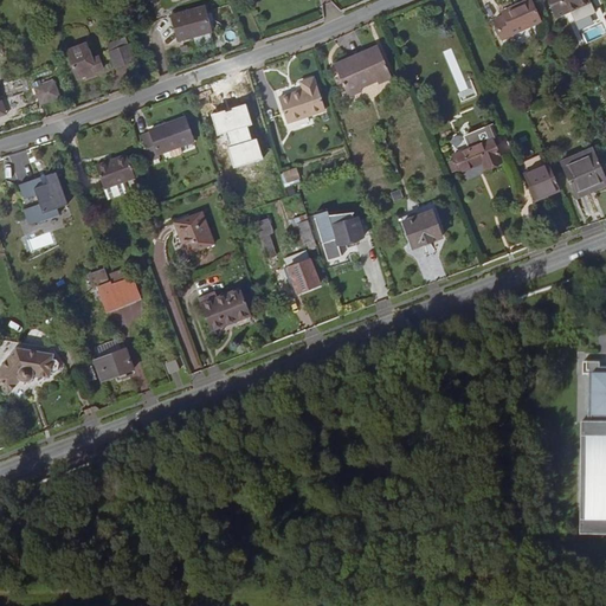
[(495,18),(503,36),(541,18),(533,0),(524,0),(523,1),(524,4),(504,12),(505,13),(495,18)]
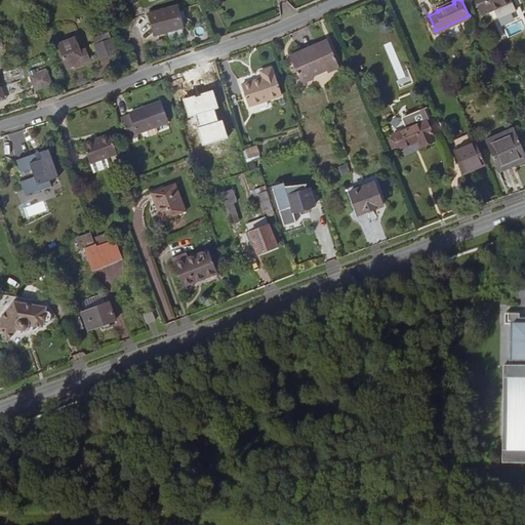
[(474,0),(481,14),(483,13),(490,10),(498,6),(513,0),(512,0),(474,0)]
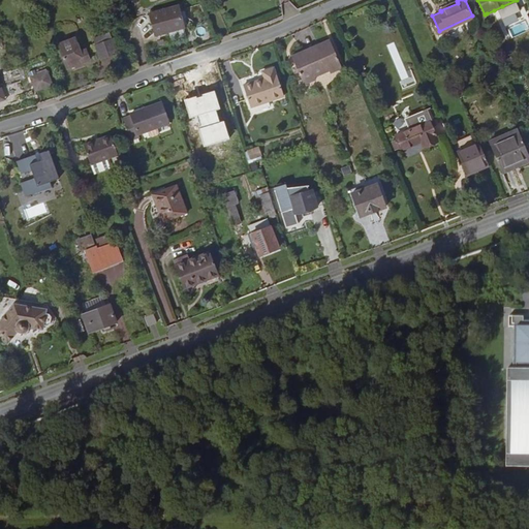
[(179,5),(152,13),(158,34),(185,27),(179,5)]
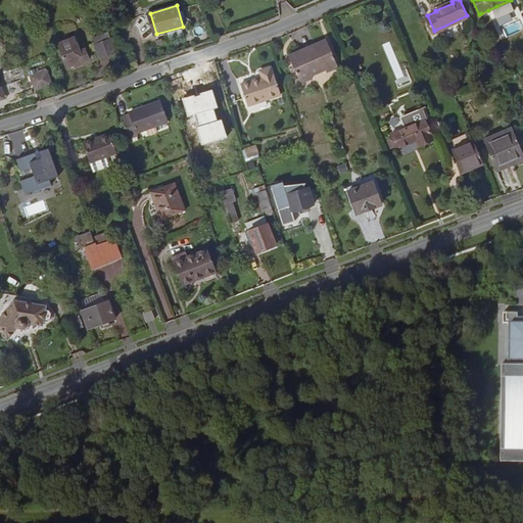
[(488,10),(481,13),(483,17),(486,19),(497,14),(498,11),(496,6),(488,10)]
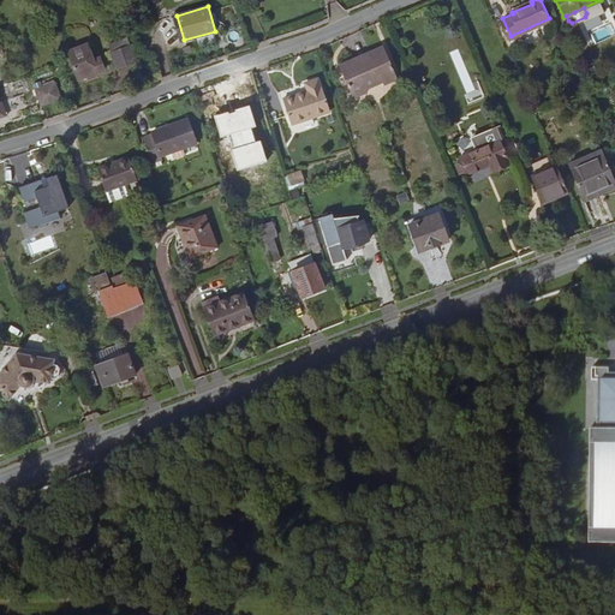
[(181,40),(184,40),(177,16),(174,16),(181,40)]
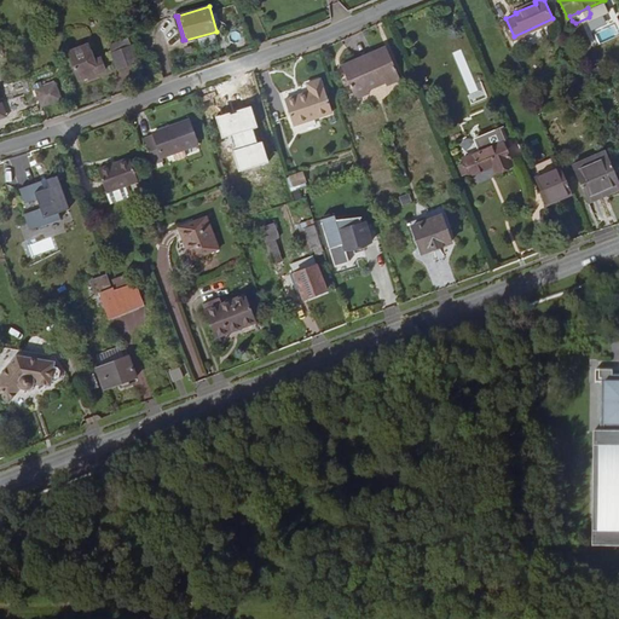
[(116,71),(128,67),(119,42),(108,46),(116,71)]
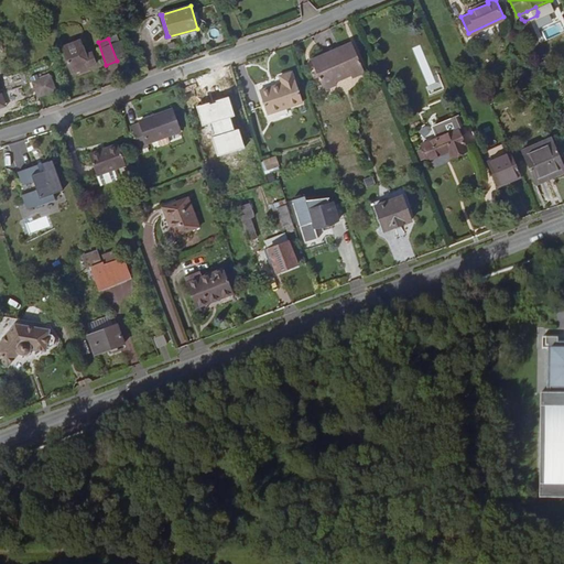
[(62,47),(65,55),(76,51),(75,47),(80,45),(79,41),(62,47)]
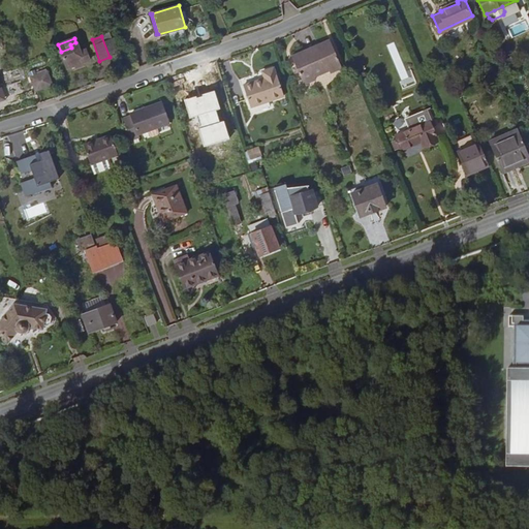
[(330,40),(291,55),(304,84),(315,80),(314,76),(329,70),(330,73),(342,68),(330,40)]
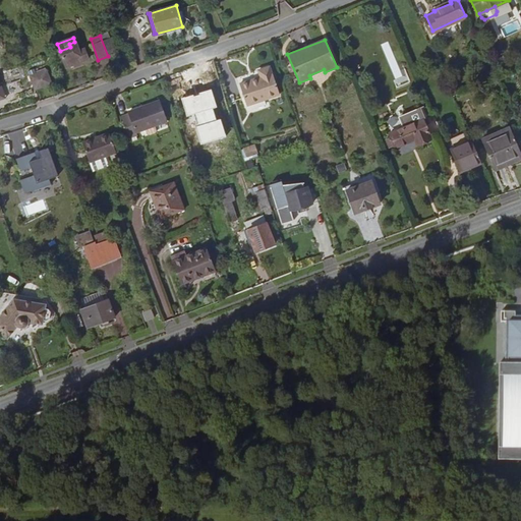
[(70,47),(60,51),(66,67),(73,65),(80,62),(89,59),(84,49),(78,51),(74,42),(69,44),(70,47)]
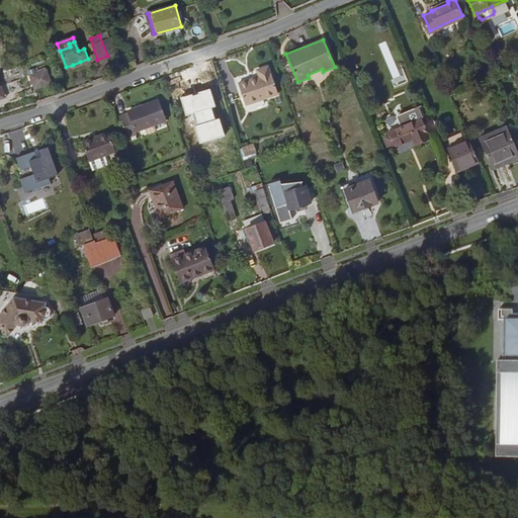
[(378,45),(395,86),(407,81),(402,68),(397,70),(385,41),(378,45)]
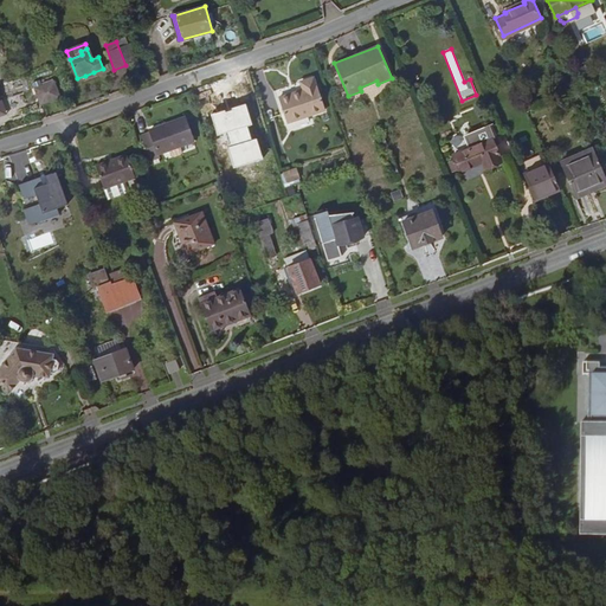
[(313,78),(277,90),(288,123),(326,109),(317,85),(316,85),(313,78)]
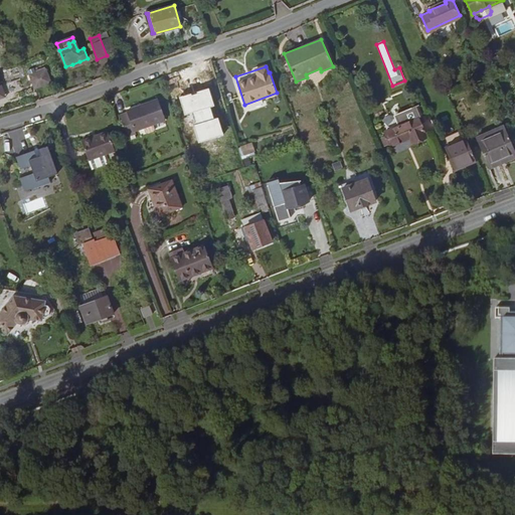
[(46,76),(30,82),(35,97),(52,91),(46,76)]
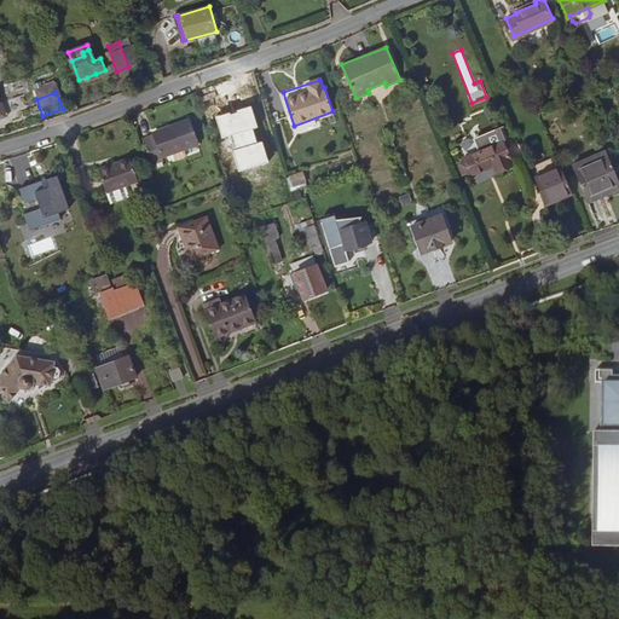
[(281,93),(293,126),(294,126),(283,92),(281,93)]
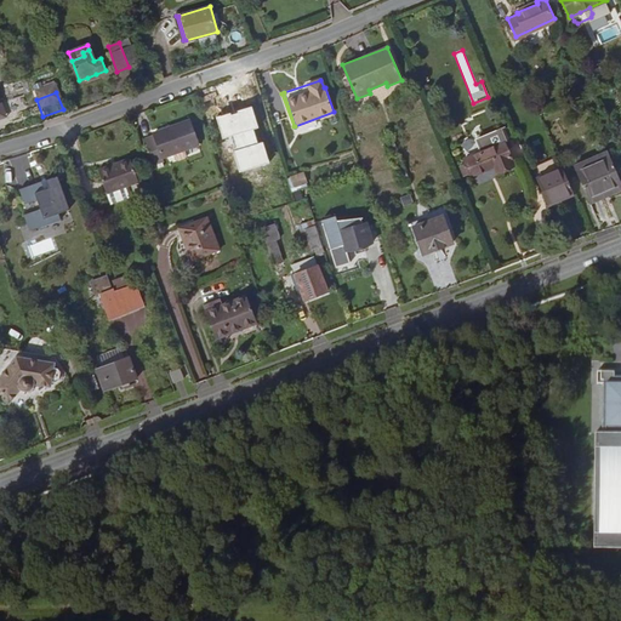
[(295,126),(294,126),(296,134),(323,125),(320,119),(335,114),(334,112),(295,126)]
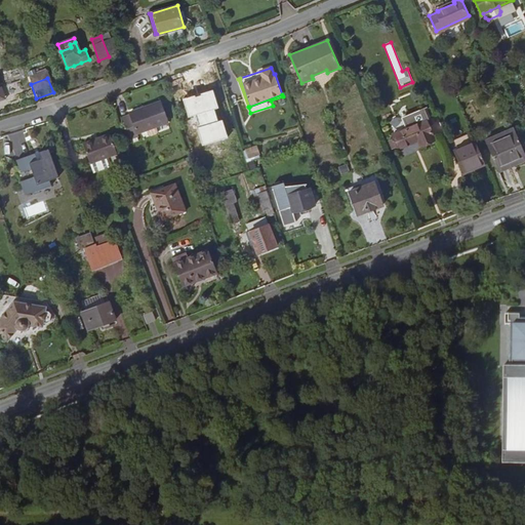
[(122,117),(130,138),(137,135),(136,132),(167,121),(160,101),(129,112),(130,114),(122,117)]
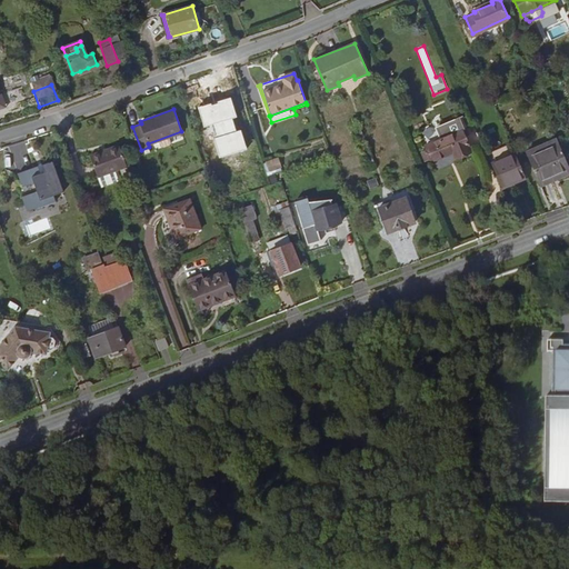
[(461,113),(447,119),(452,131),(453,130),(456,130),(462,127),(466,125),(461,113)]
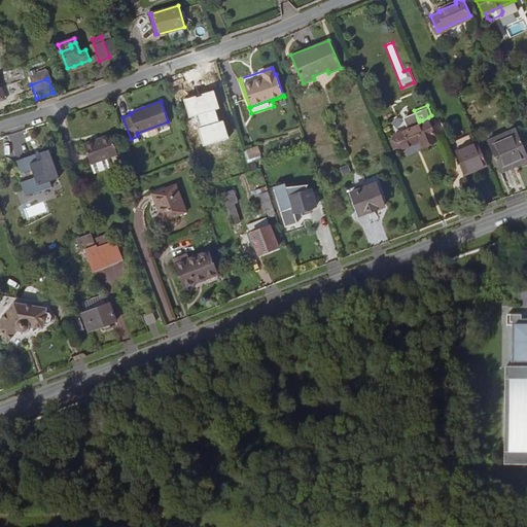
[(422,120),(430,139),(436,137),(428,117),(422,120)]
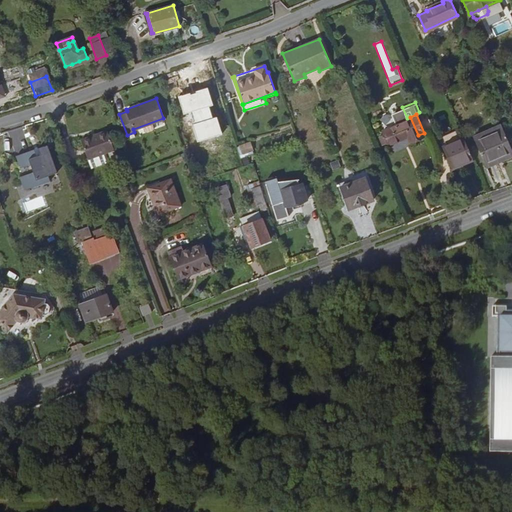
[(407,118),(391,124),(396,138),(407,134),(409,139),(418,135),(410,117),(408,117),(407,118)]
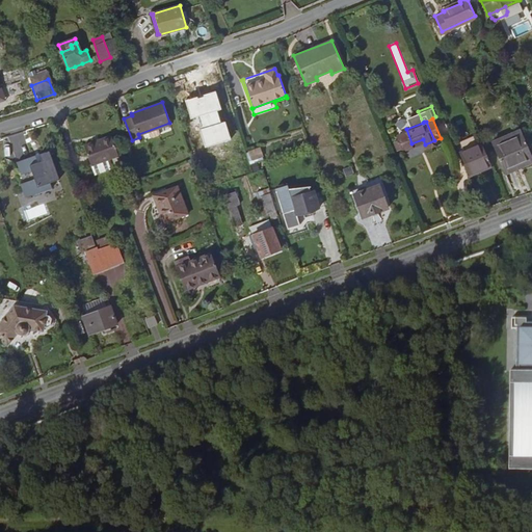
[(404,148),(411,143),(406,129),(398,133),(404,148)]
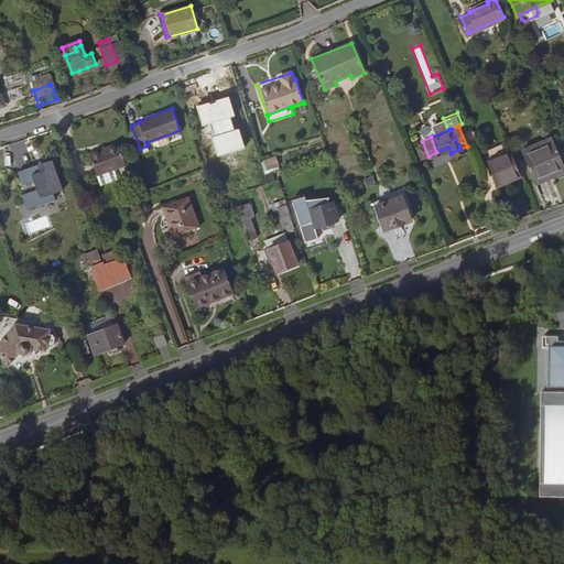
[(522,150),(523,154),(554,140),(552,137),(522,150)]
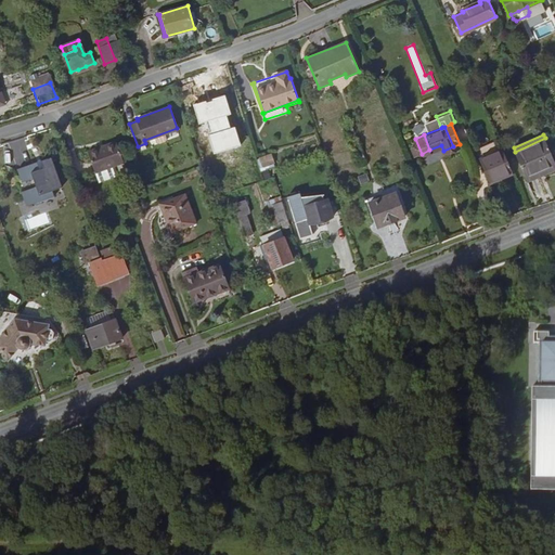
[(515,152),(527,176),(554,163),(554,159),(545,138),(515,152)]
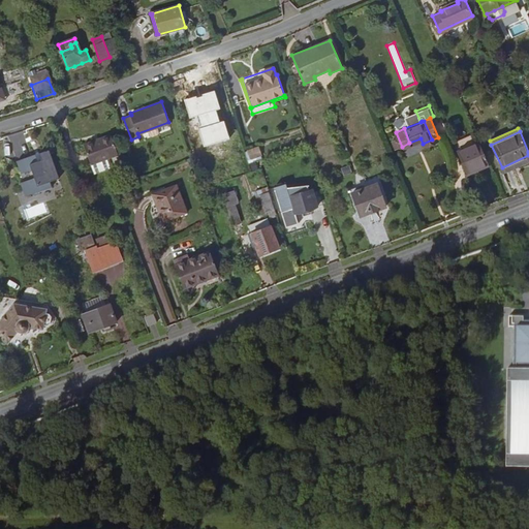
[(112,133),(84,143),(91,163),(119,154),(112,133)]
